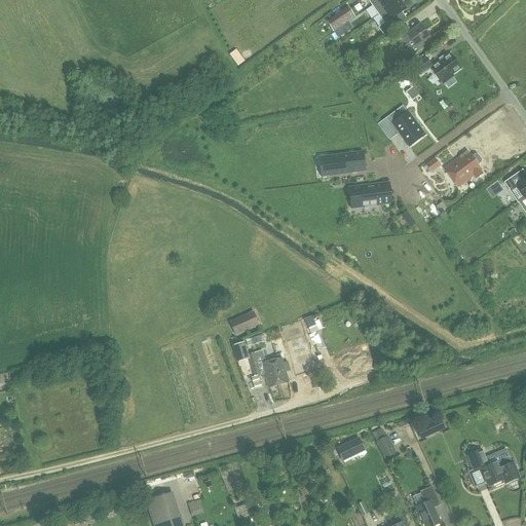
[(398,0),(379,0),(372,5),(378,14),(398,0)]
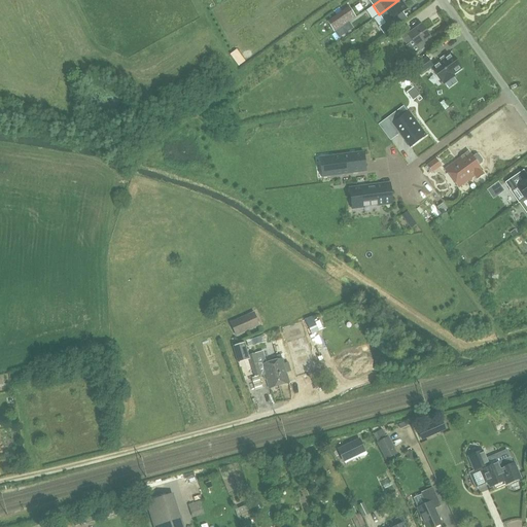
[(402,12),(409,8),(401,0),(398,0),(379,14),(385,24),(380,28),(384,34),(397,24),(394,19),(402,12)]
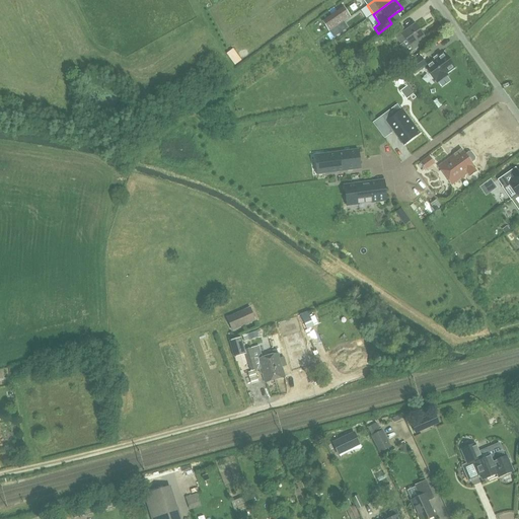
[(344,7),(327,18),(335,27),(350,16),(344,7)]
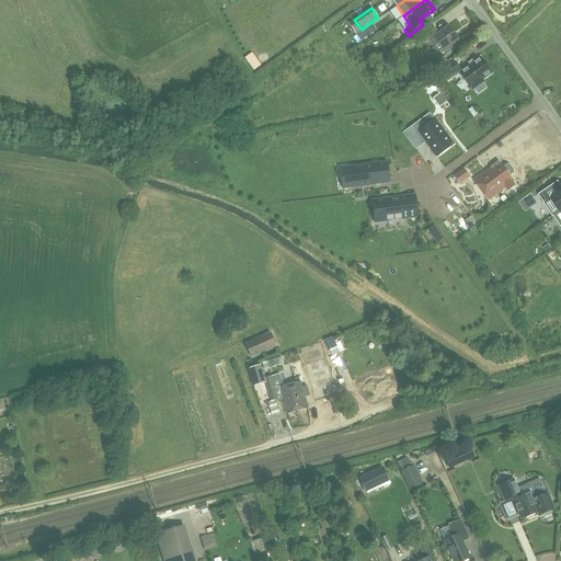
[(345,14),(336,19),(341,27),(350,23),(345,14)]
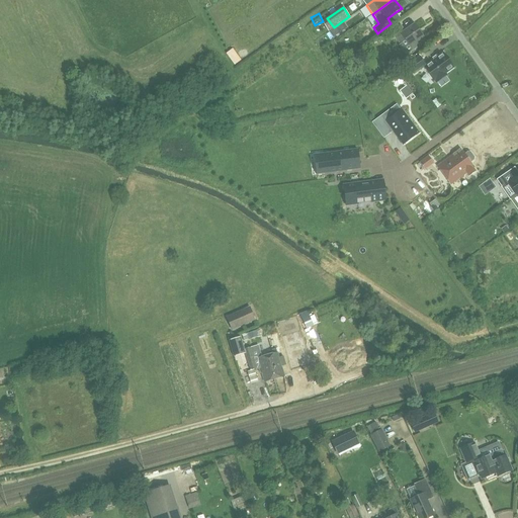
[(423,36),(414,24),(405,30),(401,24),(391,31),(400,44),(406,40),(412,50),(419,46),(416,41),(423,36)]
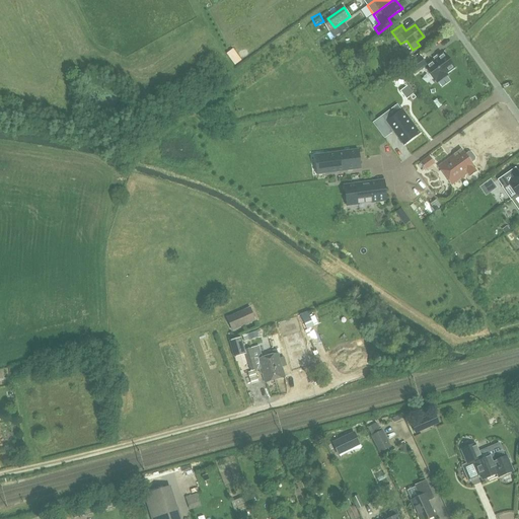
[(367,35),(362,25),(356,28),(361,39),(367,35)]
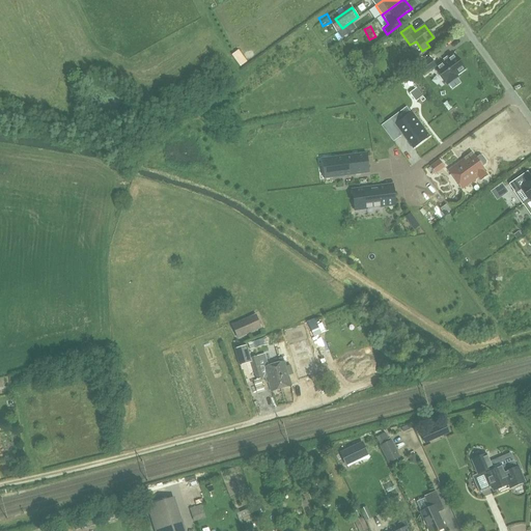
[(344,27),(338,32),(342,37),(348,33),(344,27)]
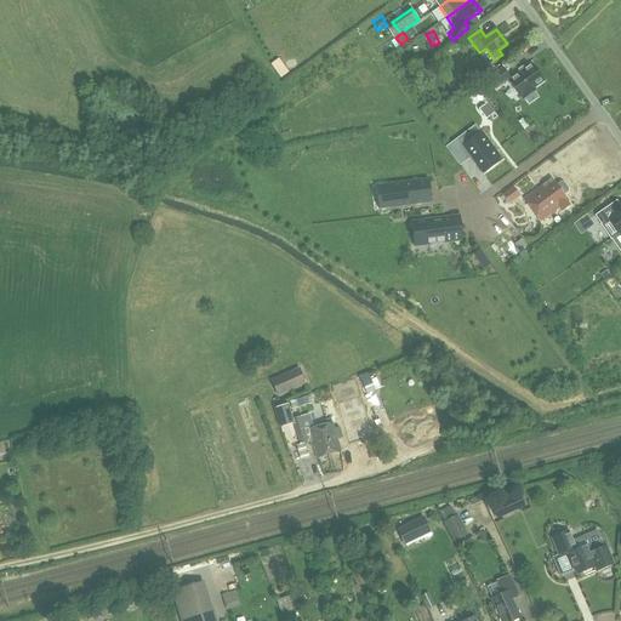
[(342,41),(351,55),(360,49),(352,35),(342,41)]
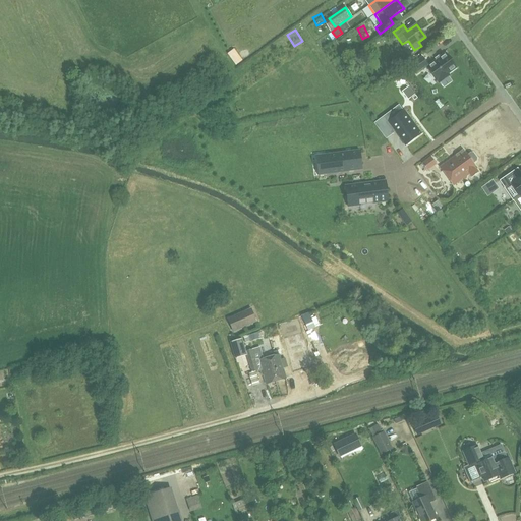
[(337,43),(330,47),(338,59),(345,54),(337,43)]
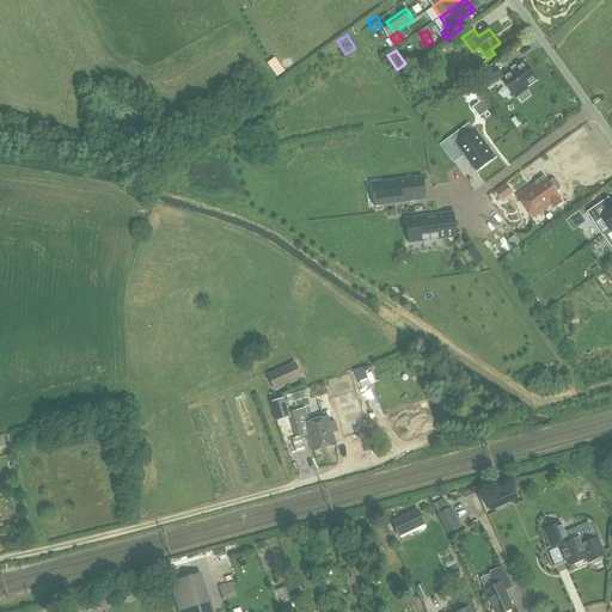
[(505,65),(510,72),(522,62),(518,56),(505,65)]
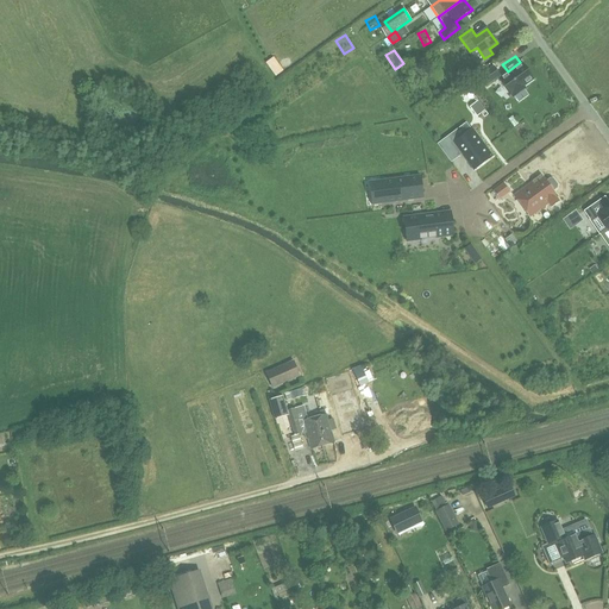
[(490,73),(496,79),(507,71),(501,64),(490,73)]
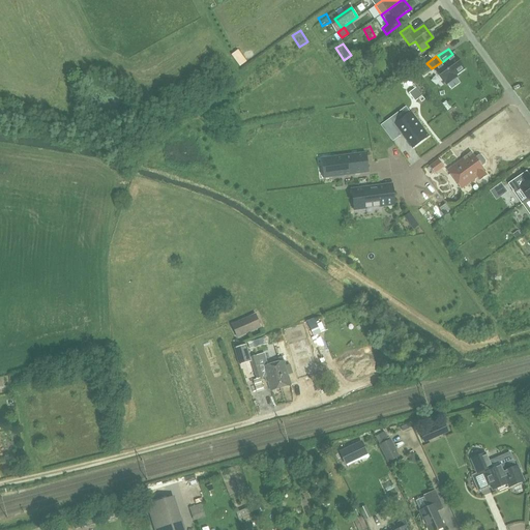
[(446,83),(447,85),(458,78),(457,76),(466,69),(455,56),(436,69),(446,84),(446,83)]
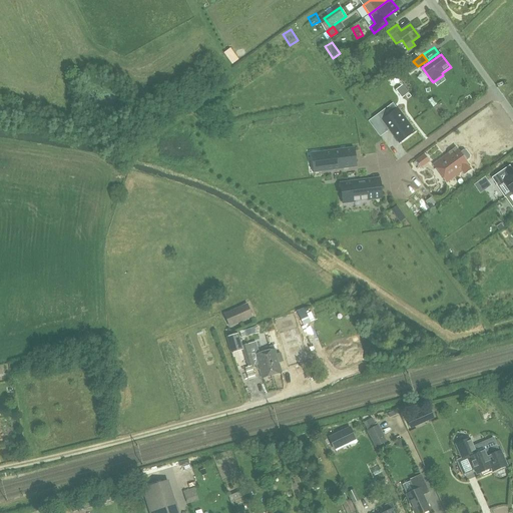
[(407,75),(416,68),(410,61),(401,67),(407,75)]
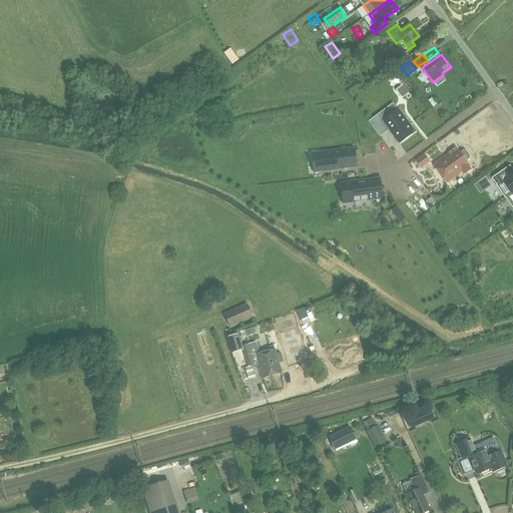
[(451,79),(455,87),(461,84),(458,76),(451,79)]
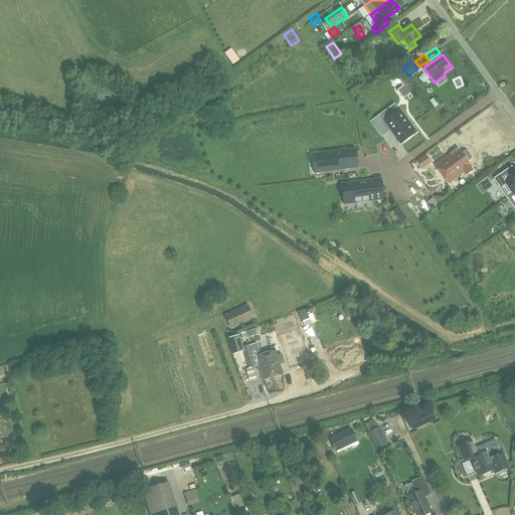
[(382,97),(393,96),(392,90),(387,90),(387,83),(379,84),(380,99),(382,99),(382,97)]
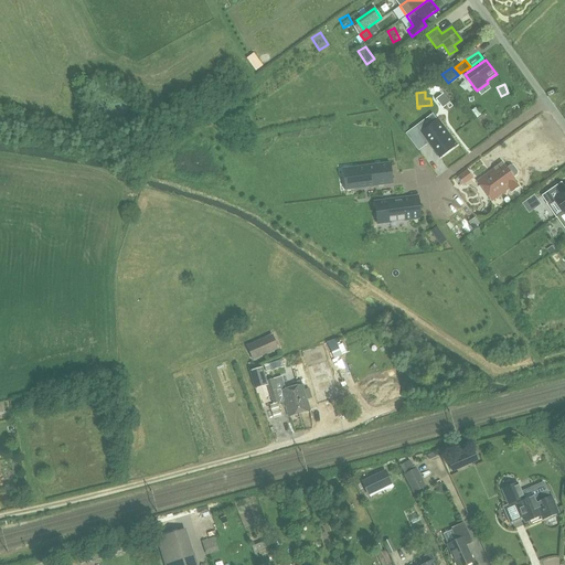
[(443,108),(449,103),(443,94),(436,98),(443,108)]
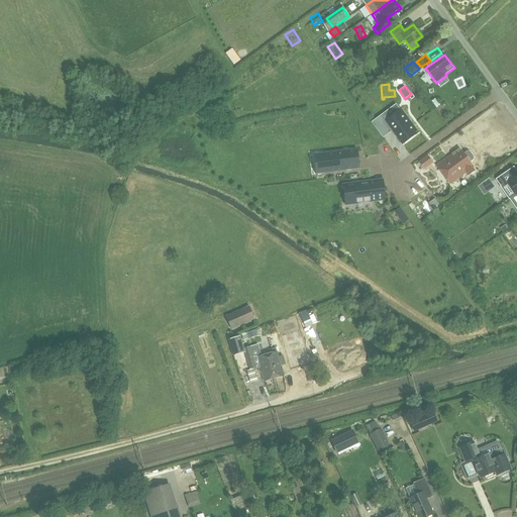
[(384,124),(402,148),(409,146),(418,135),(399,108),(384,124)]
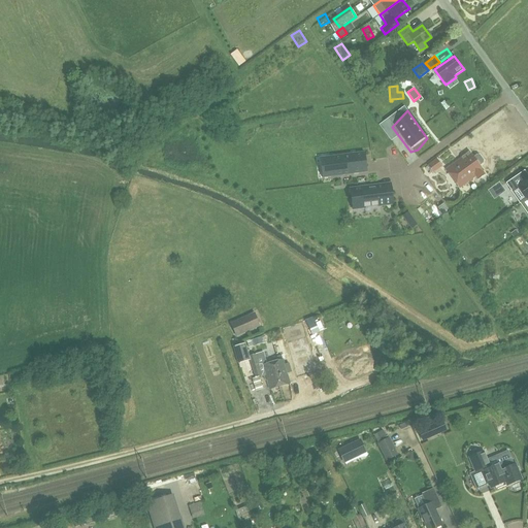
[(321,175),(367,169),(365,149),(319,156),(321,175)]
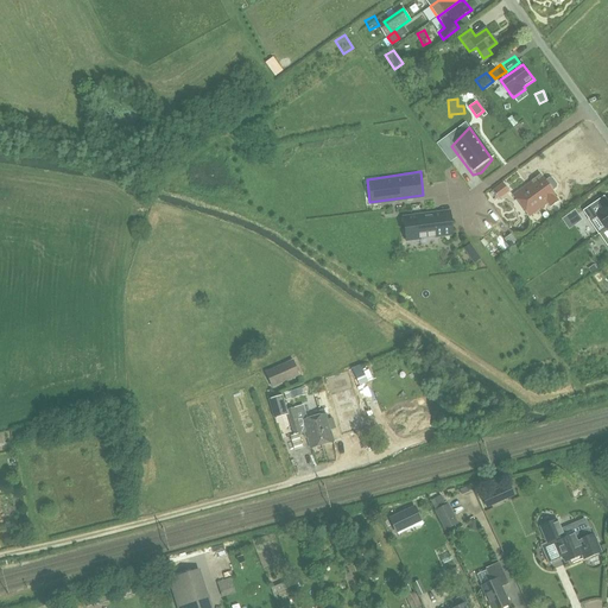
[(540,173),(521,188),(512,195),(526,215),(527,217),(546,203),(550,207),(558,201),(555,197),(556,196),(551,190),(556,187),(556,184),(552,178),(549,177),(545,181),(540,173)]
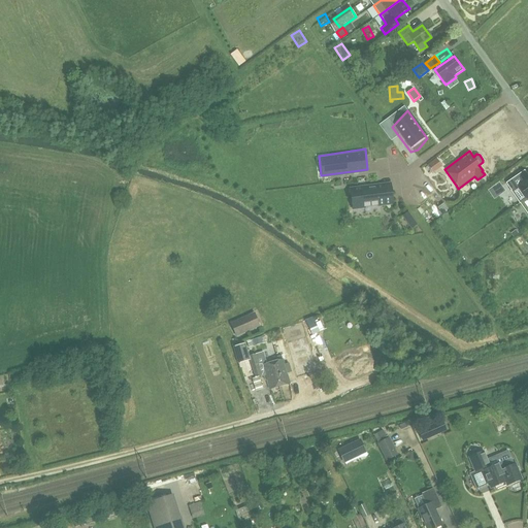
[(431,173),(440,166),(435,160),(426,167),(431,173)]
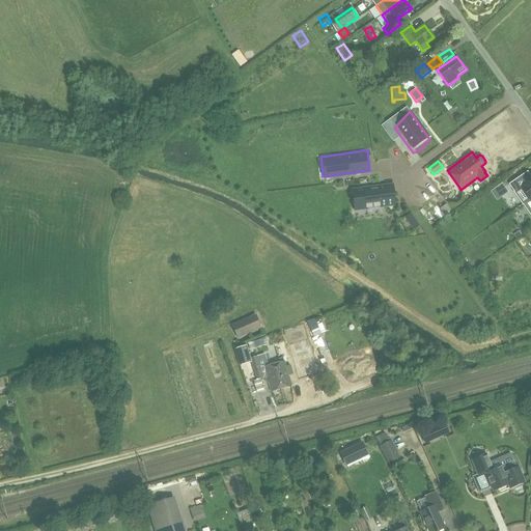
[(521,197),(530,189),(530,168),(520,176),(514,169),(499,179),(505,188),(511,184),(521,197)]
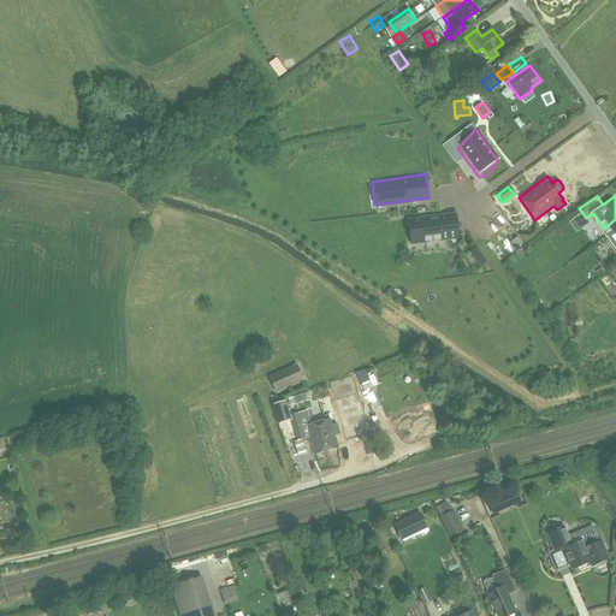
[(457,237),(455,212),(408,219),(412,243),(457,237)]
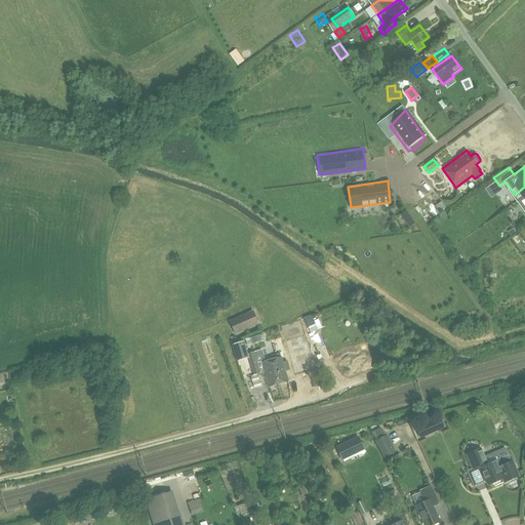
[(490,196),(500,188),(496,182),(485,190),(490,196)]
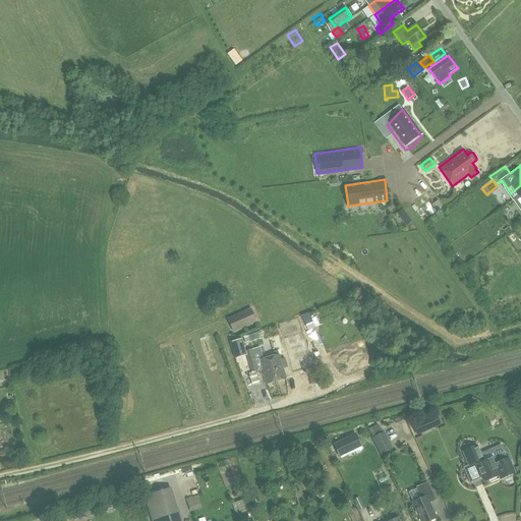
[(520,185),(511,193),(505,197),(514,210),(519,217),(520,215),(520,185)]
